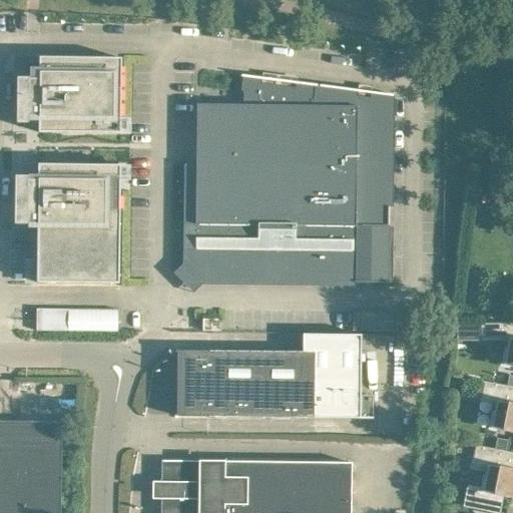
[(39,57),(39,74),(38,79),(29,79),(28,78),(17,78),(16,123),(28,123),(28,122),(38,122),(38,132),(120,133),(121,58),(39,57)]
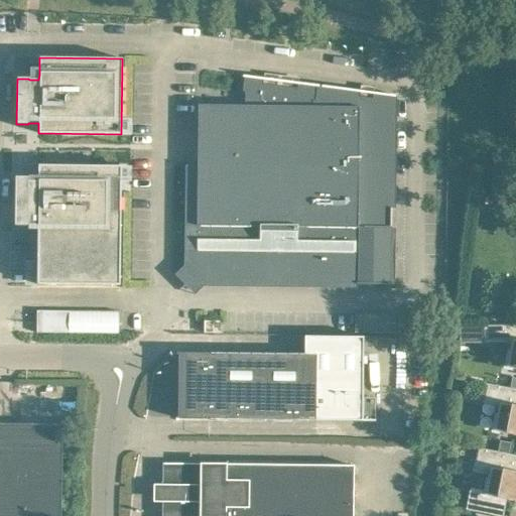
[(245,92),(245,106),(198,105),(197,167),(189,167),(188,230),(357,232),(391,232),(391,228),(391,208),(392,96),(395,97),(395,96),(242,76),(242,77),(244,77),(242,92),(245,92)]
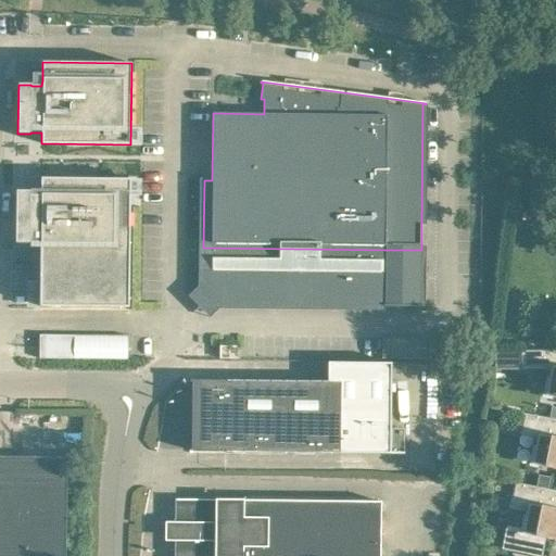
[(40,242),(40,282),(39,306),(128,307),(130,179),(40,178),(40,196),(29,196),(29,191),(16,191),(15,243),(29,243),(29,242),(40,242)]
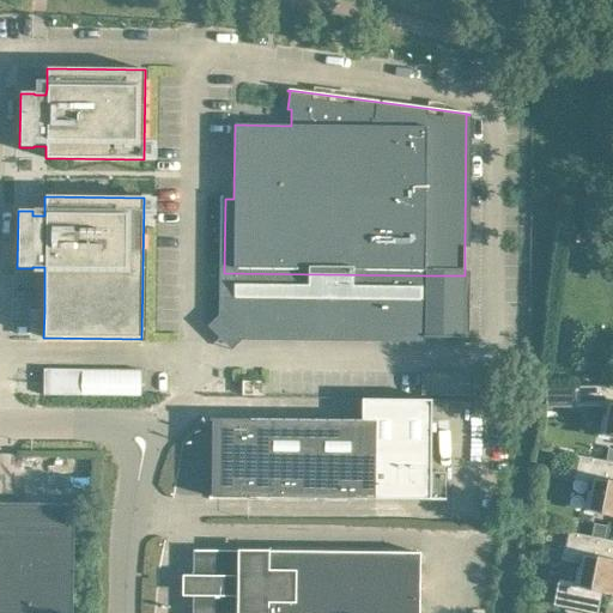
[(231,343),(238,334),(423,337),(423,338),(467,338),(467,337),(463,337),(465,275),(424,275),(224,273),(224,299),(219,299),(219,314),(223,319),(214,326),(231,343)]
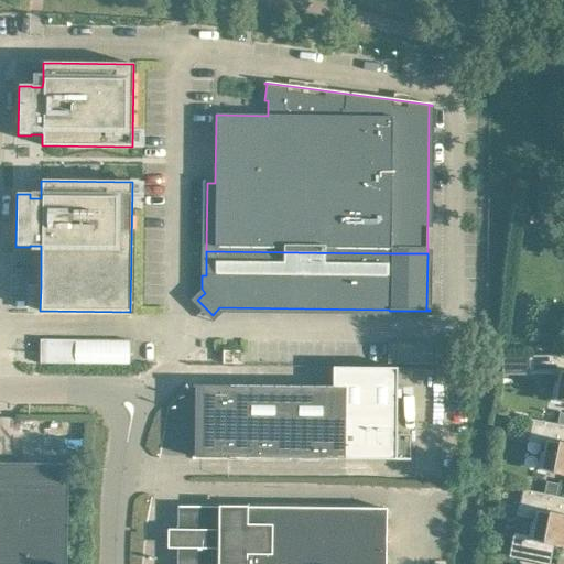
[(390,340),(389,361),(433,362),(433,342),(390,340)]
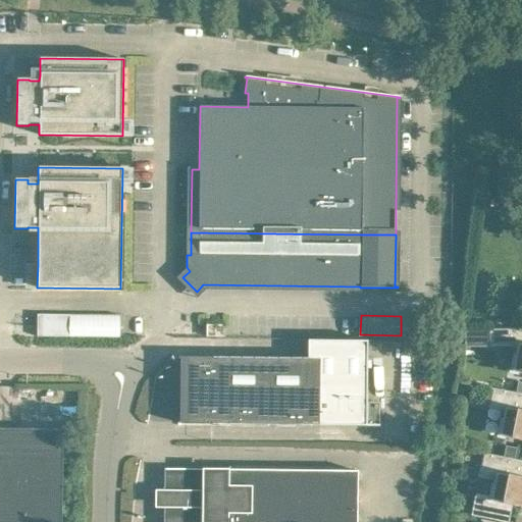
[(223,336),(223,325),(206,325),(206,336),(223,336)]
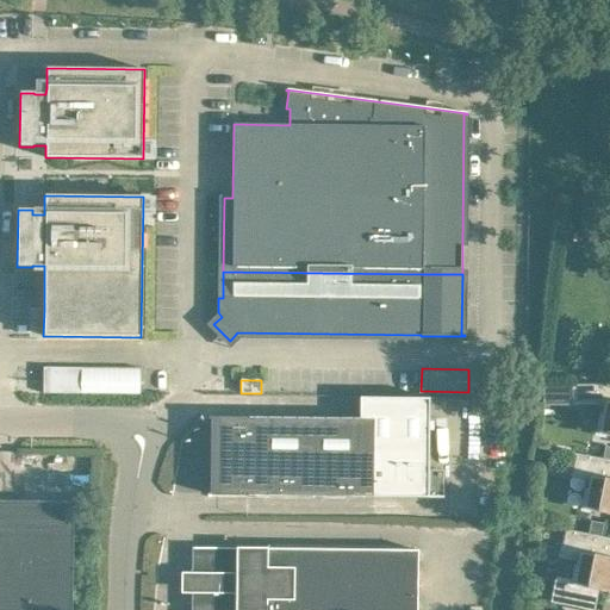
[(609,384),(568,385),(568,386),(572,386),(572,403),(604,403),(597,434),(609,436),(609,384)]
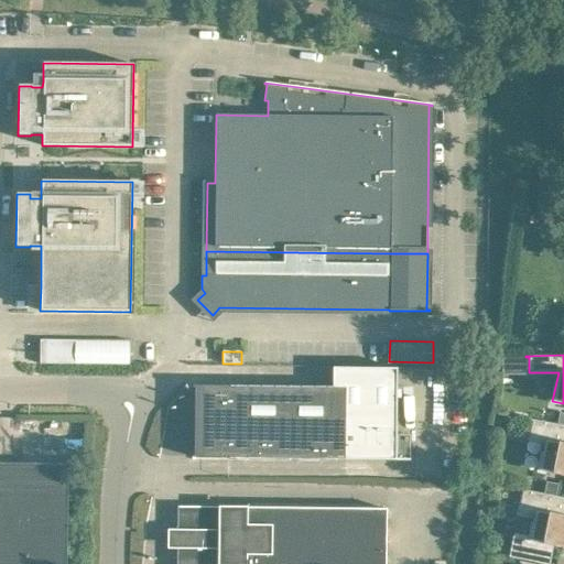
[(332,367),(332,387),(228,386),(197,384),(197,387),(201,387),(199,455),(196,455),(196,457),(344,459),(396,459),(397,368),(332,367)]
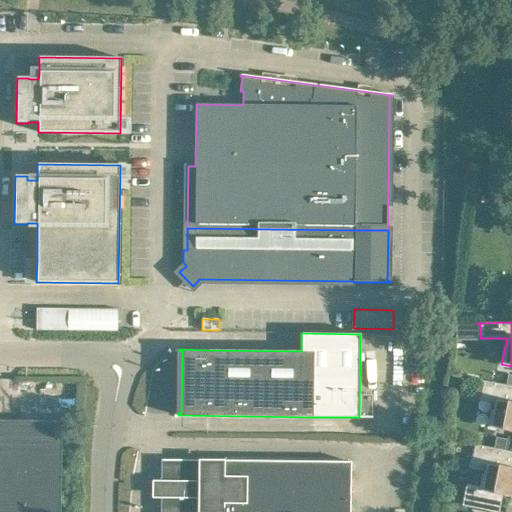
[(483,382),(480,398),(494,401),(489,427),(511,431),(511,386),(506,385),(481,380),(481,382),(483,382)]
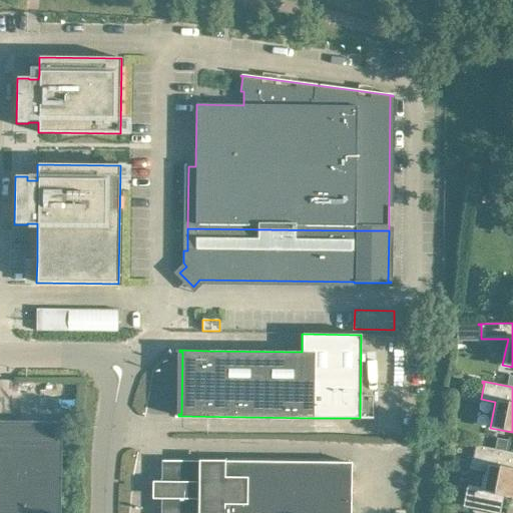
[(0,512),(60,512),(61,439),(20,439),(0,438),(0,512)]
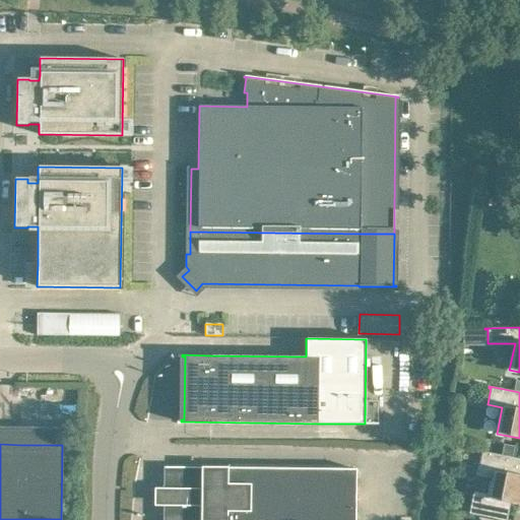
[(502,455),(513,458),(515,447),(504,445),(502,455)]
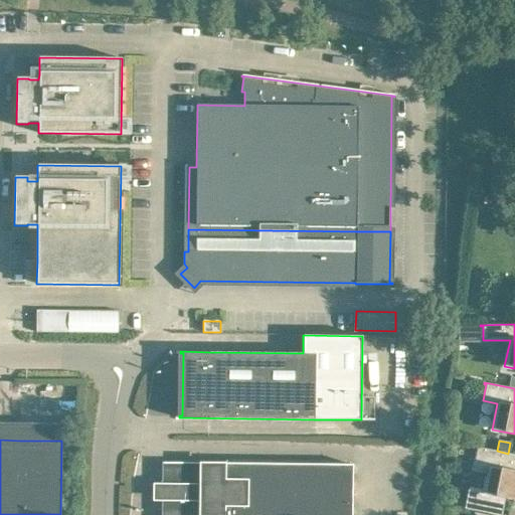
[(477,449),(473,469),(487,472),(484,490),(483,494),(506,499),(514,500),(514,454),(508,454),(497,451),(475,447),(475,448),(477,449)]
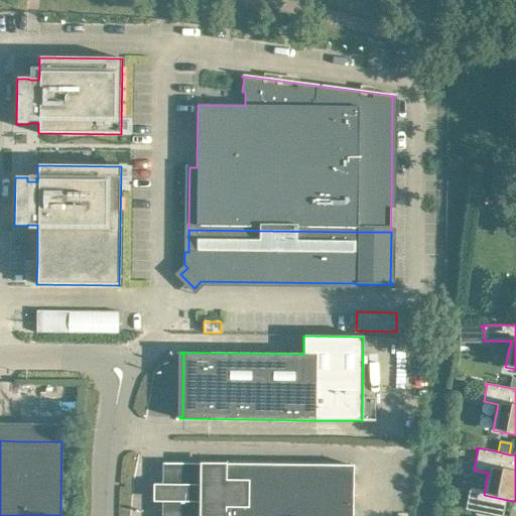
[(353,515),(354,466),(223,464),(223,467),(203,467),(203,464),(202,464),(201,469),(163,469),(163,464),(162,463),(162,488),(156,488),(156,499),(161,499),(161,515),(353,515)]
